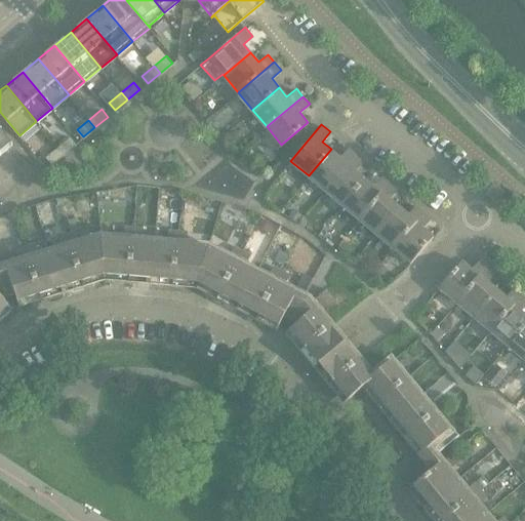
[(0,127),(0,153),(12,144),(0,127)]
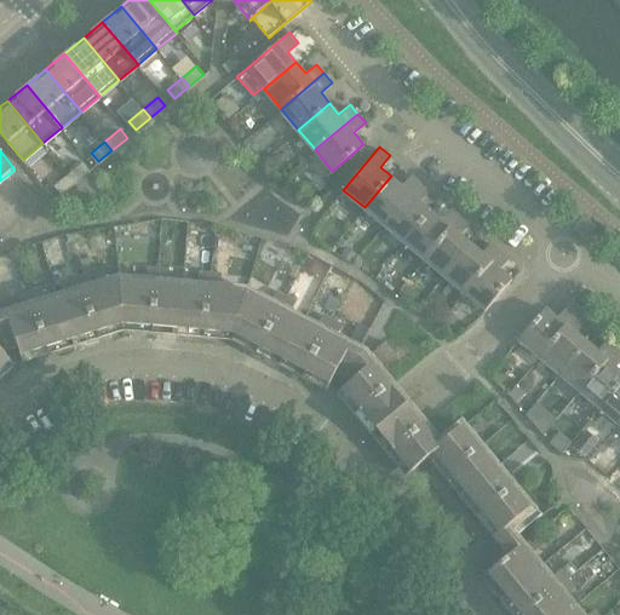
[(82,160),(68,172),(75,180),(90,168),(82,160)]
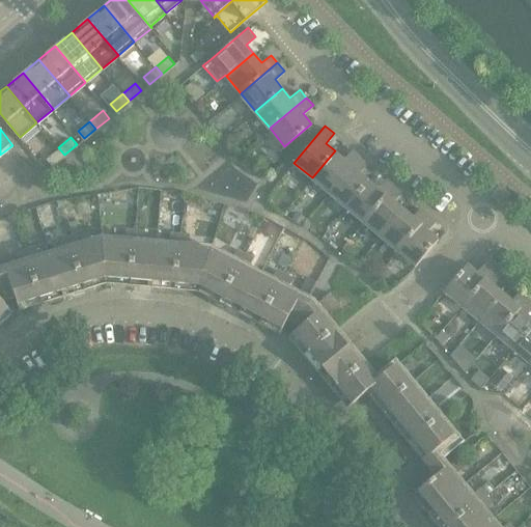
[(64,155),(58,147),(46,158),(52,165),(64,155)]
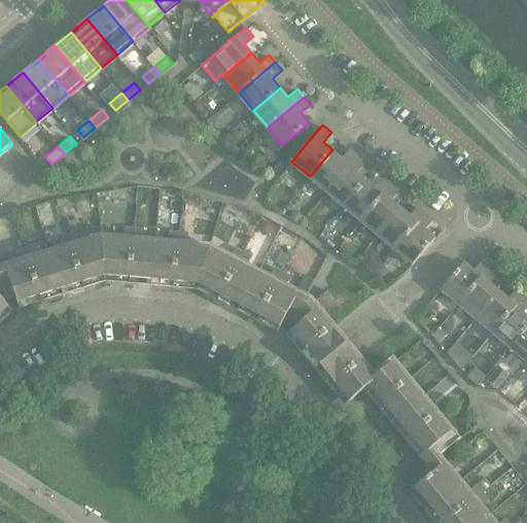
[(332,149),(310,176),(326,190),(357,154),(349,147),(342,157),(332,149)]
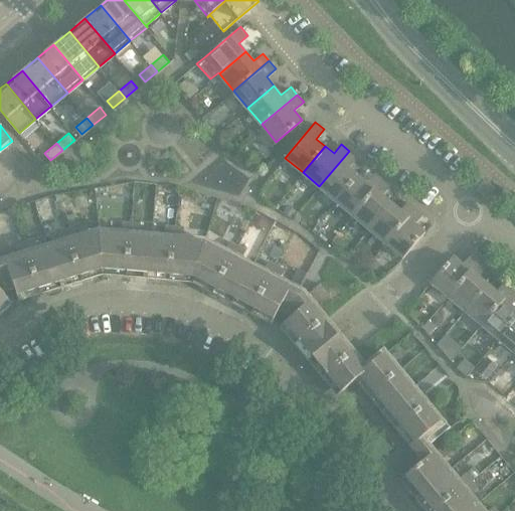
[(349,151),(319,186),(335,200),(358,174),(349,166),(357,157),(349,151)]
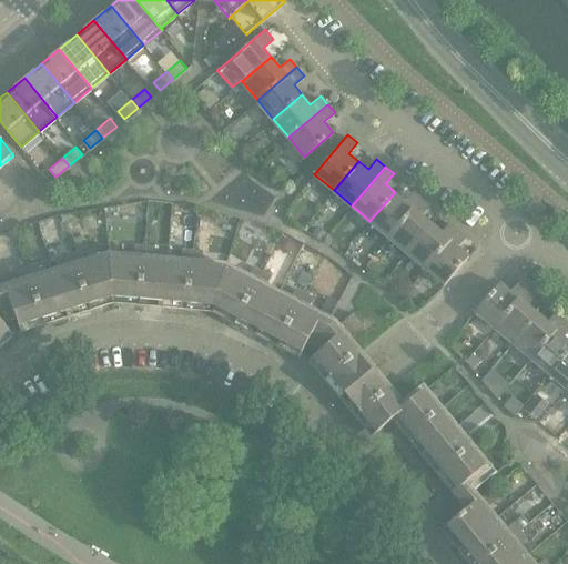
[(26,171),(18,178),(20,180),(32,194),(40,189),(28,173),(26,171)]
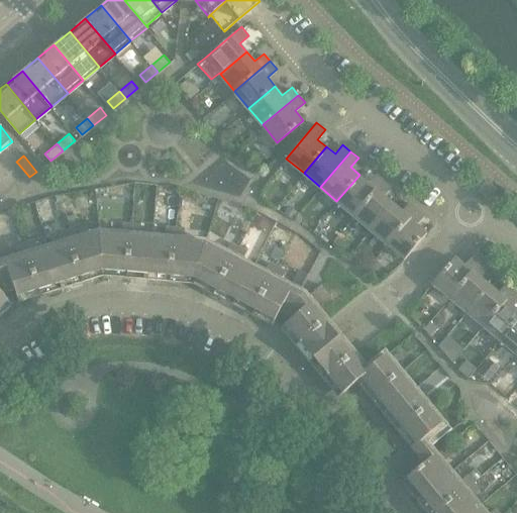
[(359,175),(336,201),(353,215),(384,180),(376,173),(369,182),(359,175)]
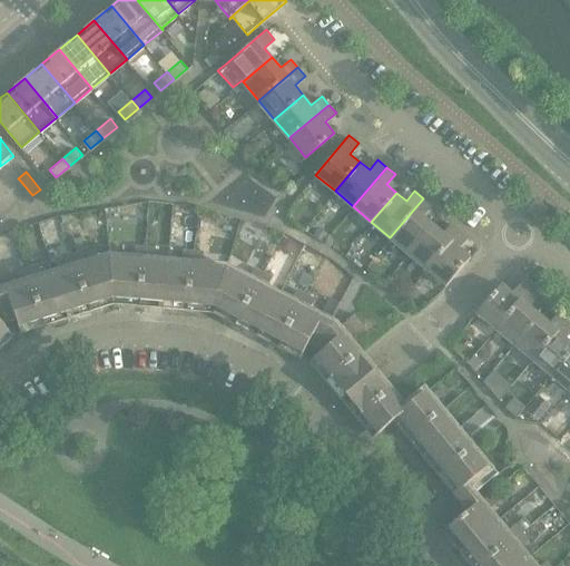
[(537,197),(528,207),(539,217),(548,206),(537,197)]
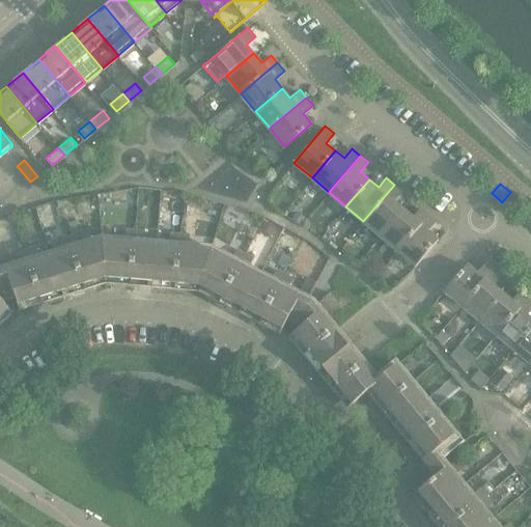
[(394,185),(363,221),(381,236),(403,209),(394,200),(402,191),(394,185)]
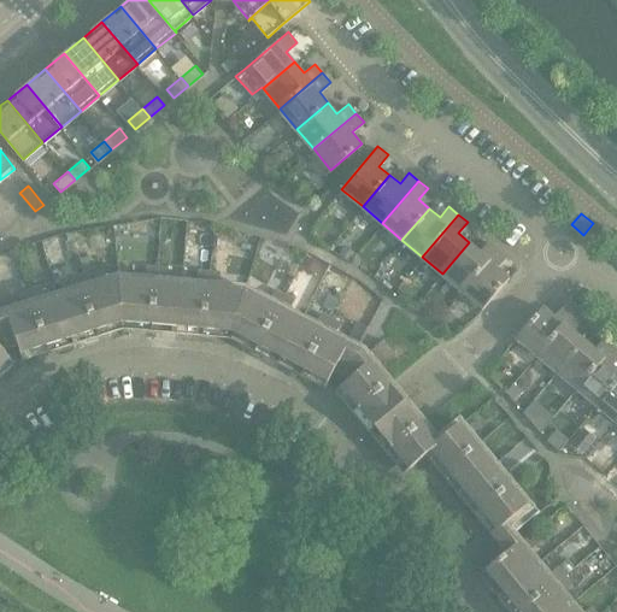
[(469,242),(442,274),(462,290),(498,247),(488,240),(480,251),(469,242)]
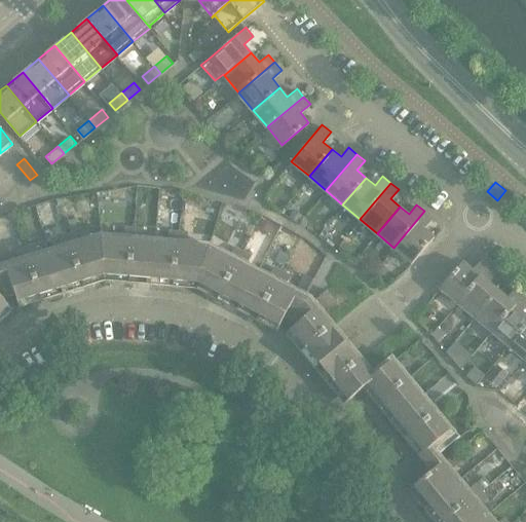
[(292,208),(288,215),(298,220),(302,213),(292,208)]
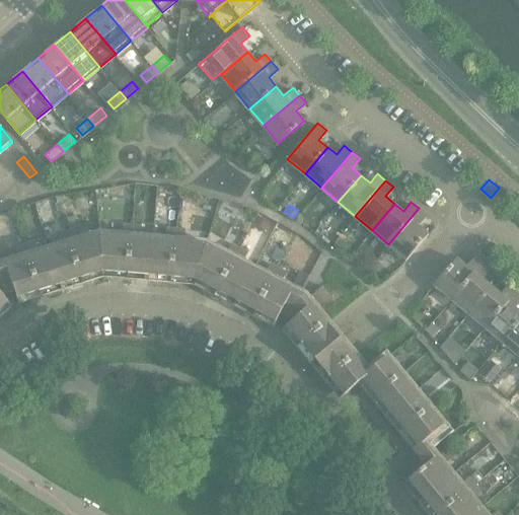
[(419,208),(388,244),(405,259),(429,232),(419,224),(427,215),(419,208)]
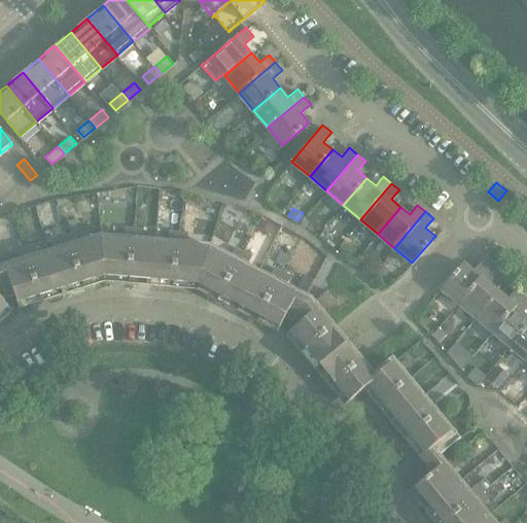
[(269,218),(261,218),(257,225),(261,232),(270,232),(274,224),(269,218)]
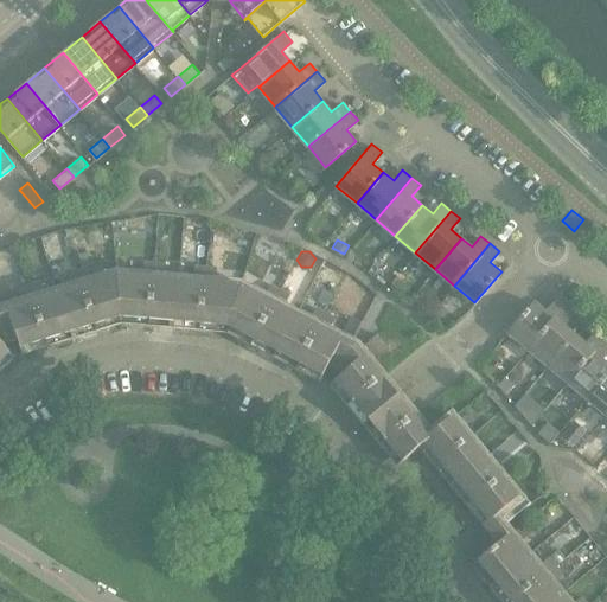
[(142,274),(117,271),(121,315),(139,316),(138,322),(148,324),(154,260),(144,260),(142,274)]
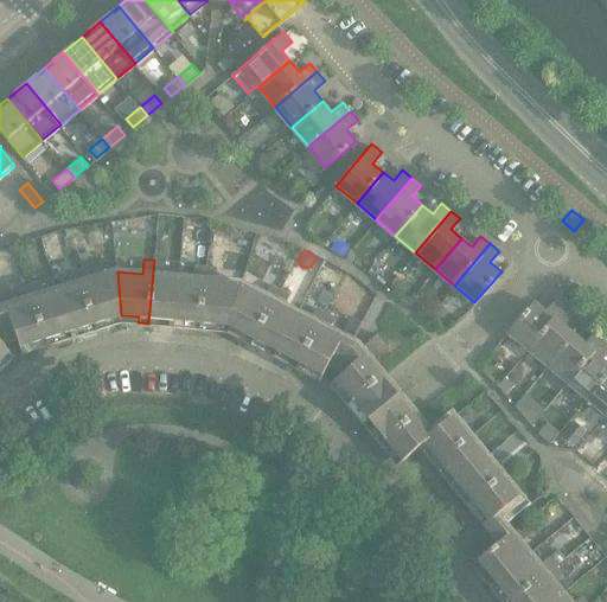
[(154,260),(148,324),(160,325),(160,319),(174,320),(179,277),(164,276),(166,261),(154,260)]
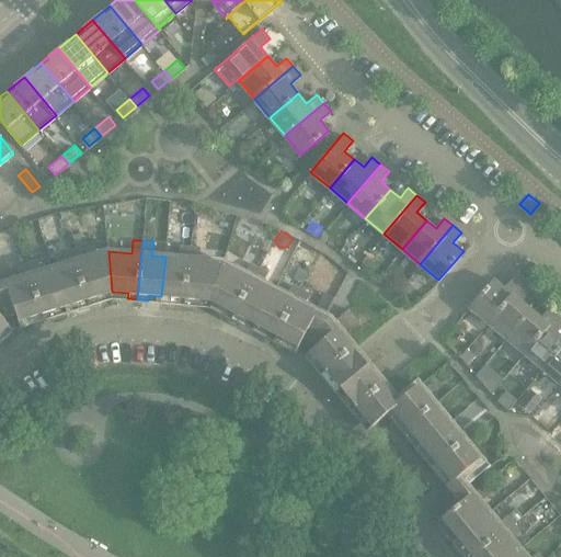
[(165,257),(161,296),(175,297),(174,303),(184,304),(190,245),(180,245),(179,258),(165,257)]
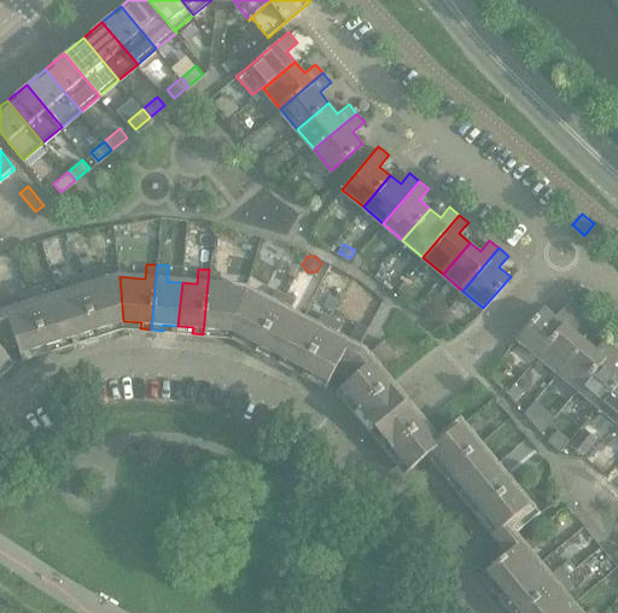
[(209,269),(203,334),(215,336),(215,330),(232,331),(245,289),(219,286),(221,270),(209,269)]
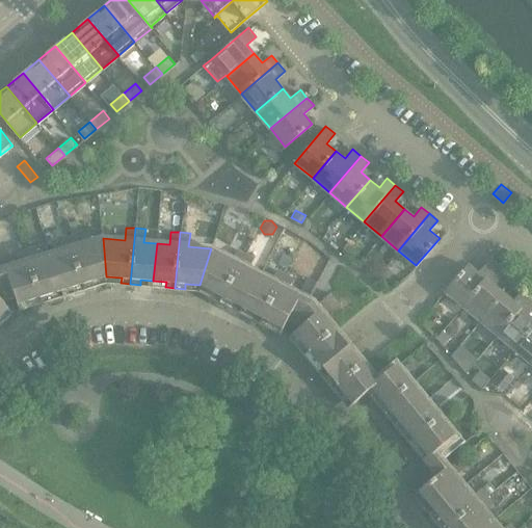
[(77,233),(68,235),(84,289),(94,286),(92,281),(106,276),(103,238),(81,245),(77,233)]
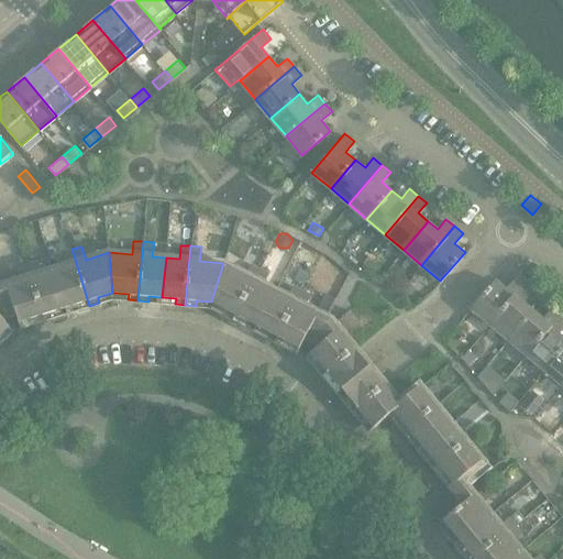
[(66,265),(53,270),(65,307),(78,303),(80,308),(89,306),(72,249),(62,252),(66,265)]
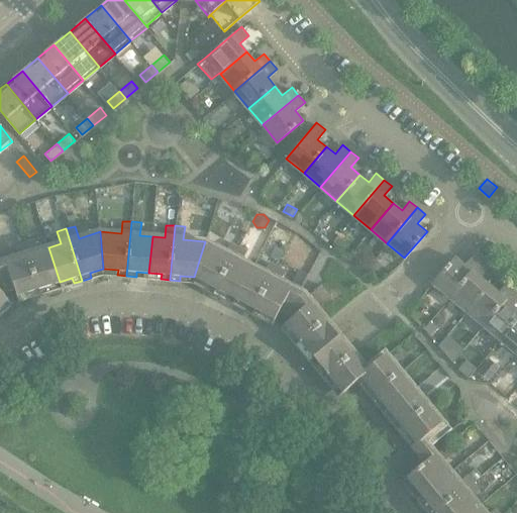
[(33,238),(24,241),(40,294),(49,291),(47,286),(60,282),(48,247),(37,250),(33,238)]
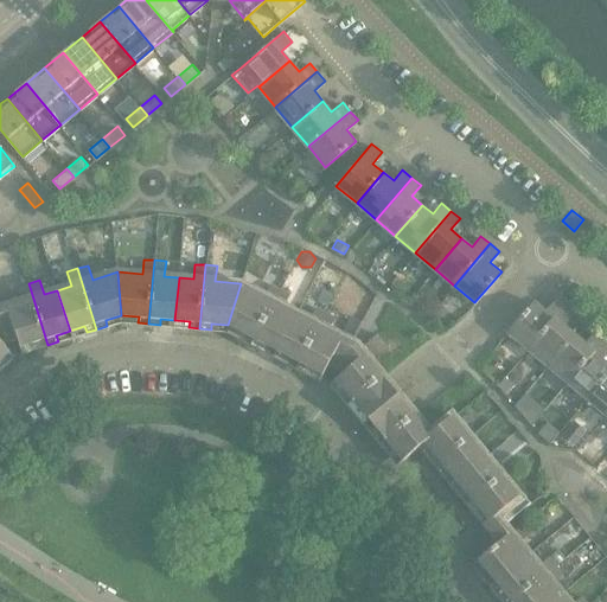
[(0,282),(0,308),(8,307),(18,337),(20,346),(36,341),(37,347),(48,345),(29,283),(18,287),(23,301),(10,305),(2,282),(0,282)]
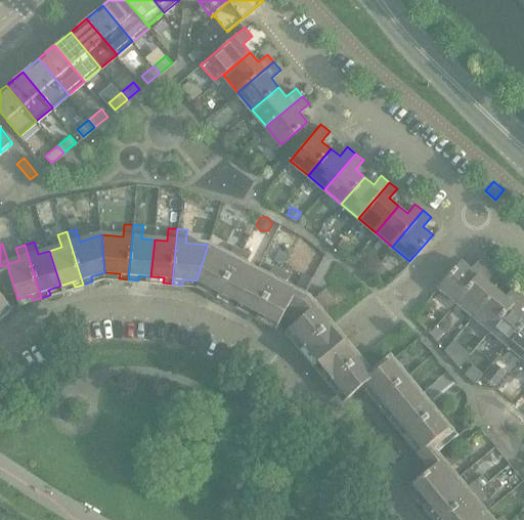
[(208,245),(197,280),(211,288),(208,292),(216,297),(242,248),(233,244),(227,255),(208,245)]
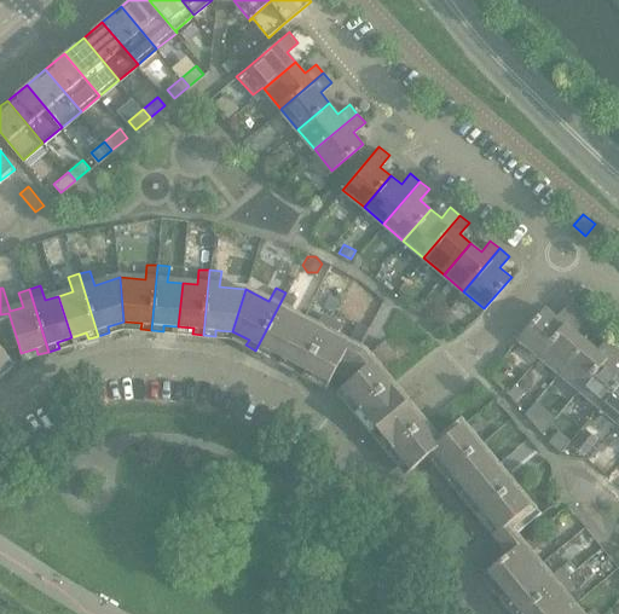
[(329,291),(323,302),(334,308),(340,297),(329,291)]
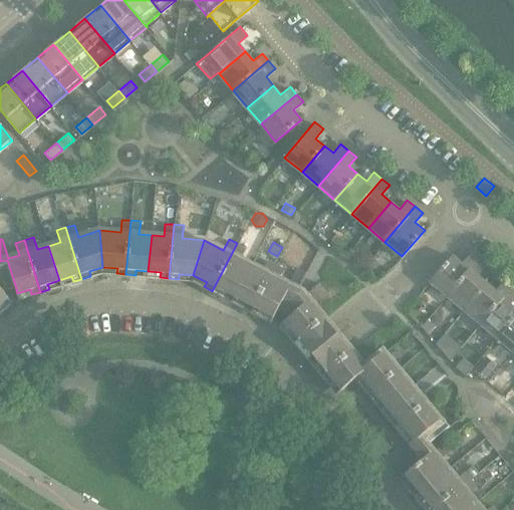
[(237,243),(212,291),(220,295),(223,290),(234,296),(251,264),(240,259),(246,247),(237,243)]
